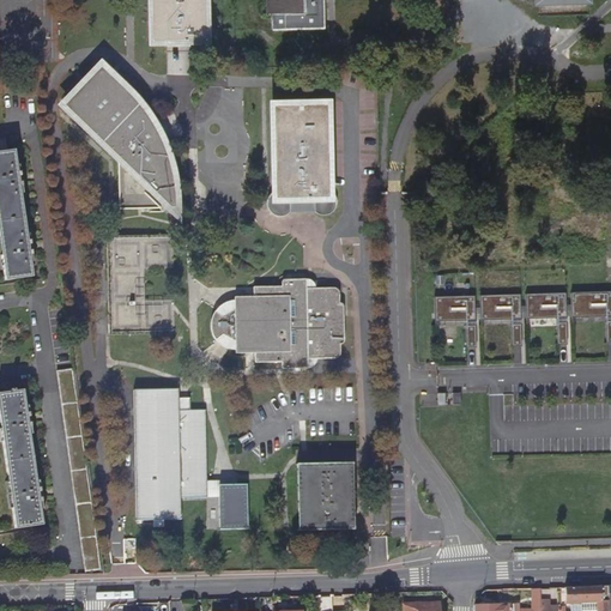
[(150,0),(151,41),(205,41),(204,0),(150,0)]
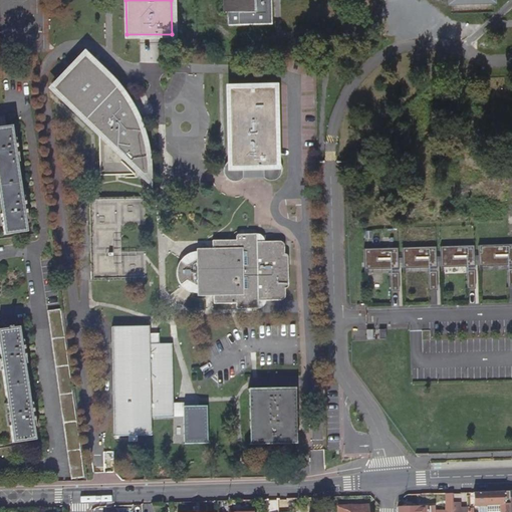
[(227,0),(228,16),(232,16),(232,29),(274,27),(273,4),(273,0),(450,0),(450,7),(493,6),(492,0),(227,0)]
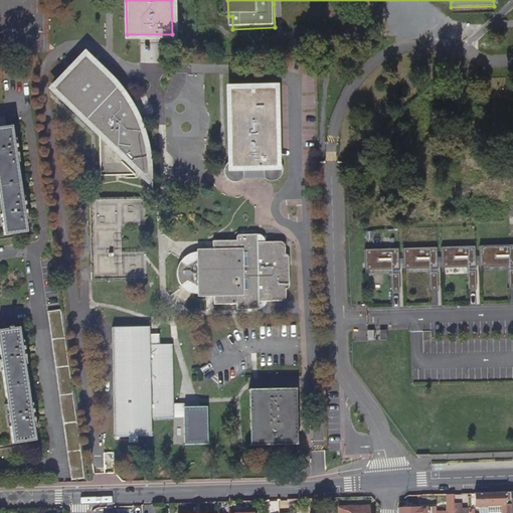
[(79,114),(100,134),(101,176),(147,177),(147,168),(147,160),(146,152),(144,142),(141,133),(138,124),(135,117),(131,109),(128,103),(123,96),(117,89),(109,80),(84,57),(53,90),(79,114)]
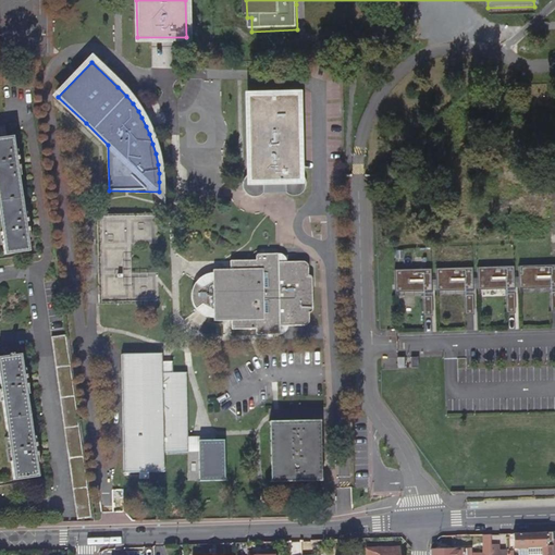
[(242,88),(243,180),(242,181),(239,184),(239,187),(241,189),(243,192),(245,193),(247,194),(250,195),(255,196),(258,194),(260,192),(285,192),(290,194),(294,194),(297,194),(299,193),(303,190),(304,188),(305,186),(306,184),(305,181),(304,179),(303,176),(300,175),(299,87),(242,88)]
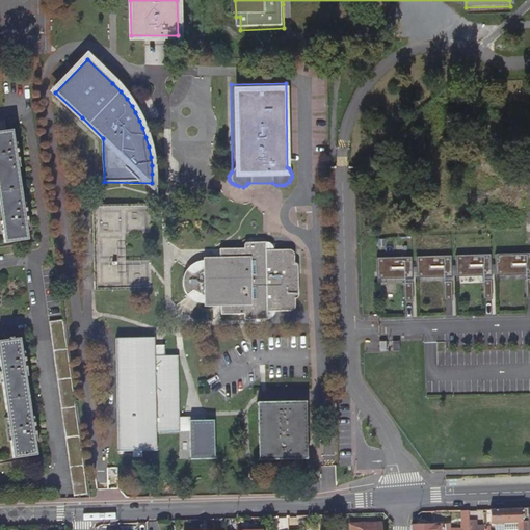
[(31,236),(16,127),(9,128),(8,117),(0,118),(0,188),(7,239),(31,236)]
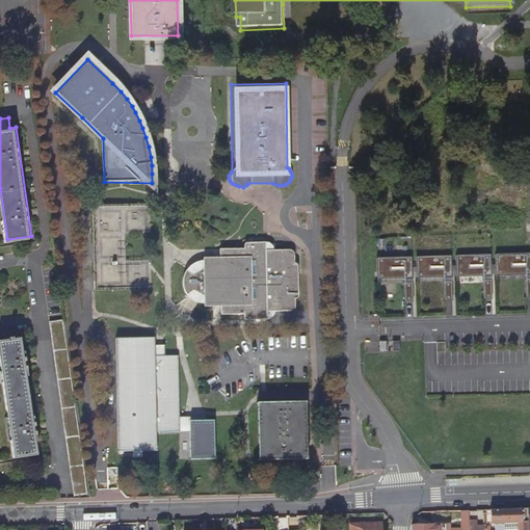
[(94,206),(96,290),(150,290),(149,206),(94,206)]
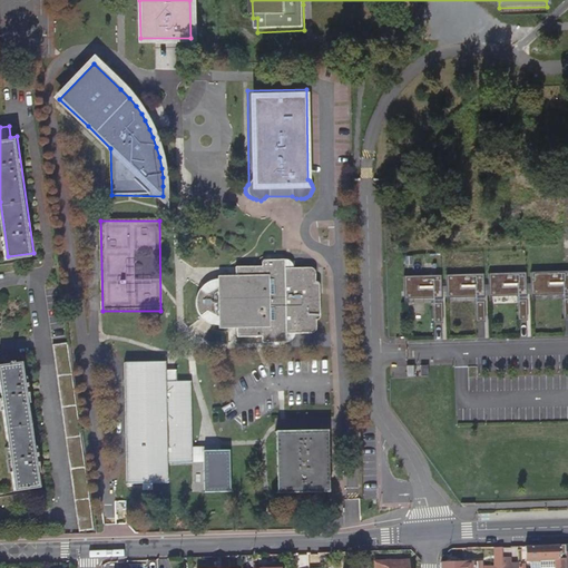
[(317,317),(316,283),(315,283),(315,282),(314,282),(314,280),(314,273),(313,271),(312,270),(311,268),(310,268),(307,268),(284,268),(284,261),(264,261),(263,262),(262,262),(262,263),(261,264),(261,265),(261,267),(234,267),(235,275),(215,275),(216,285),(206,294),(198,290),(196,292),(195,296),(194,301),(194,304),(194,309),(195,312),(196,316),(198,319),(205,313),(216,320),(216,330),(224,330),(235,329),(235,338),(261,336),(261,340),(262,341),(286,341),(285,333),(311,333),(312,332),(314,331),(315,330),(315,327),(315,325),(315,319),(317,317)]
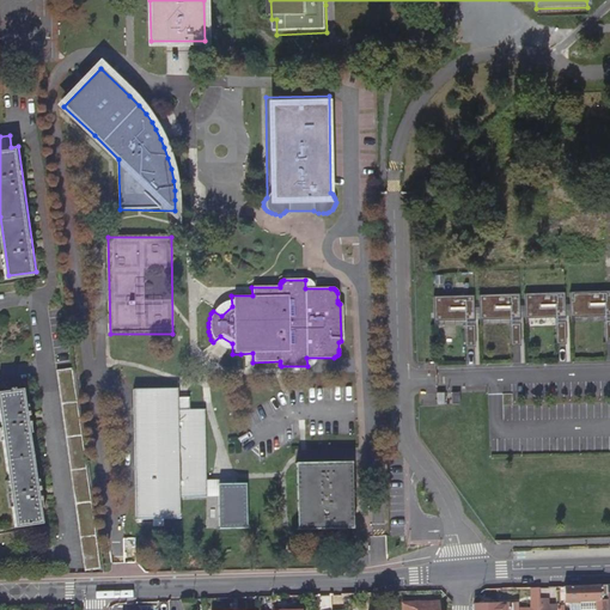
[(609,287),(573,290),(574,313),(609,311),(609,287)]
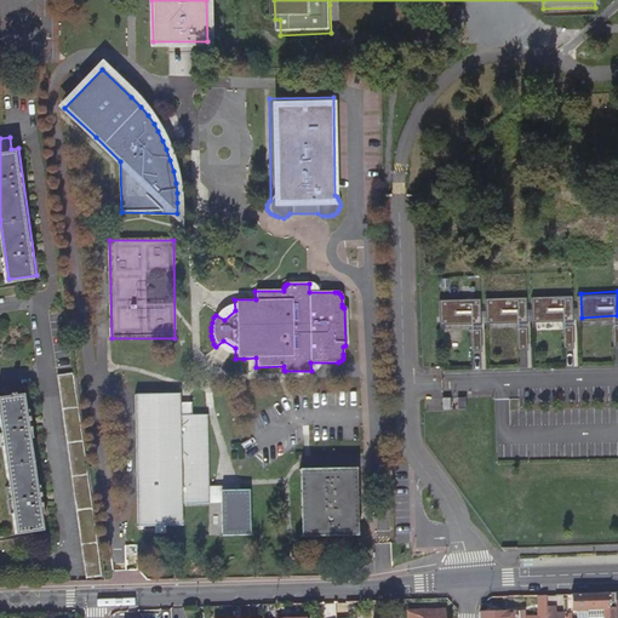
[(576,318),(576,293),(534,295),(536,319),(576,318)]
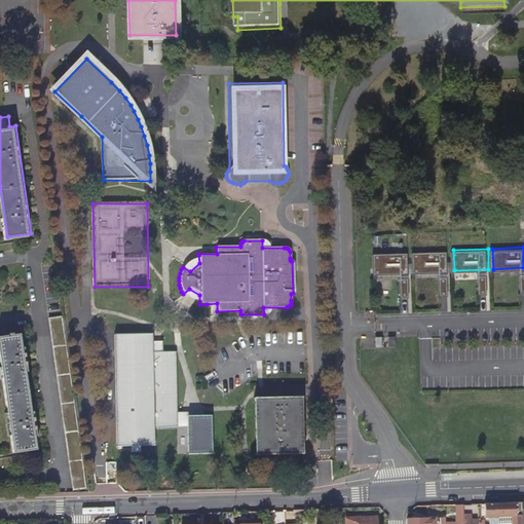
[(449,270),(449,250),(415,251),(415,271),(449,270)]
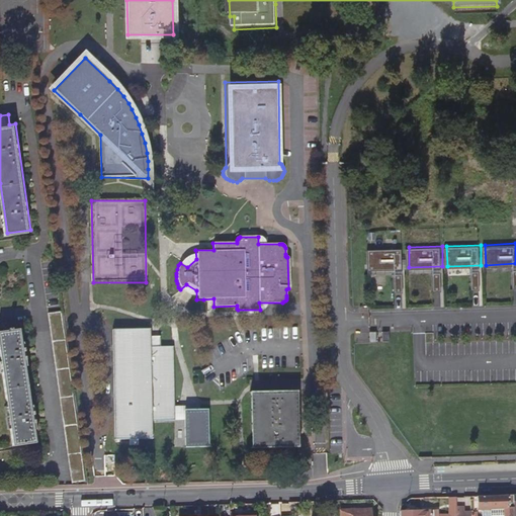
[(404,267),(404,247),(369,248),(370,268),(404,267)]
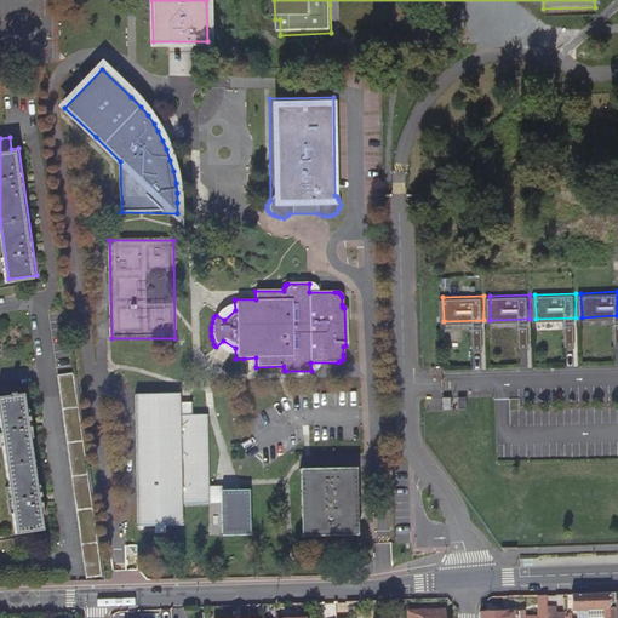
[(235,310),(234,299),(232,301),(227,303),(223,305),(219,309),(216,313),(216,315),(224,320),(235,310)]
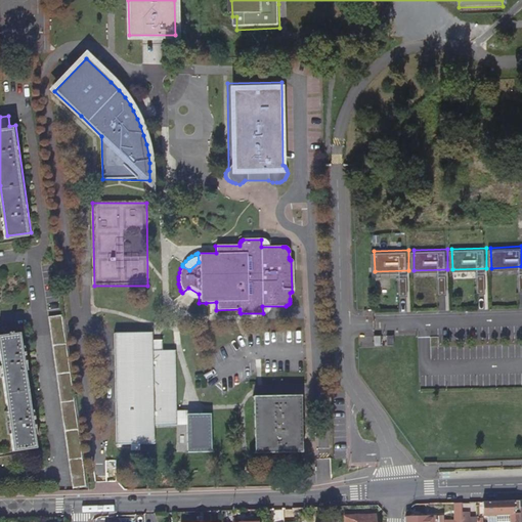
[(487,291),(487,272),(478,272),(479,292),(487,291)]
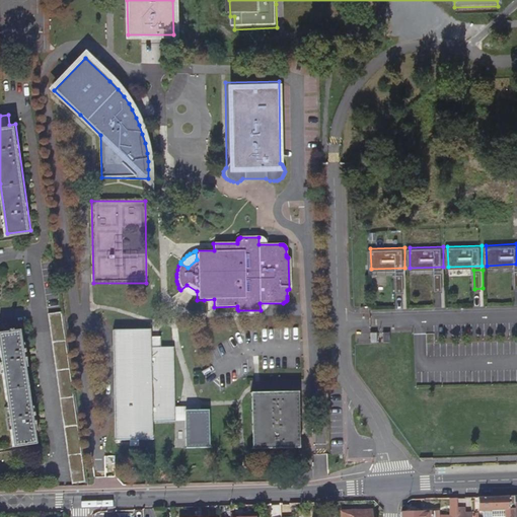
[(444,290),(444,271),(436,272),(436,290),(444,290)]
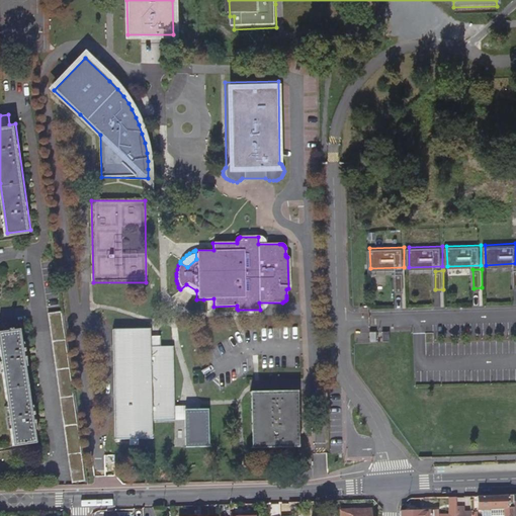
[(405,290),(405,272),(397,272),(397,290),(405,290)]
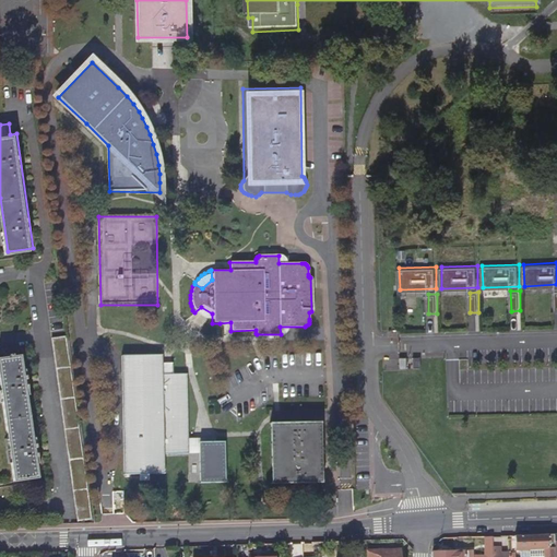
[(212,313),(201,307),(194,312),(197,316),(200,318),(204,321),(209,322),(212,323),(212,313)]
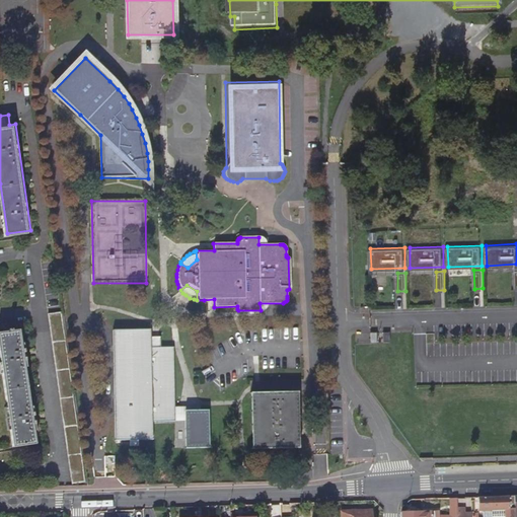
[(89,485),(66,309),(51,311),(73,485),(89,485)]
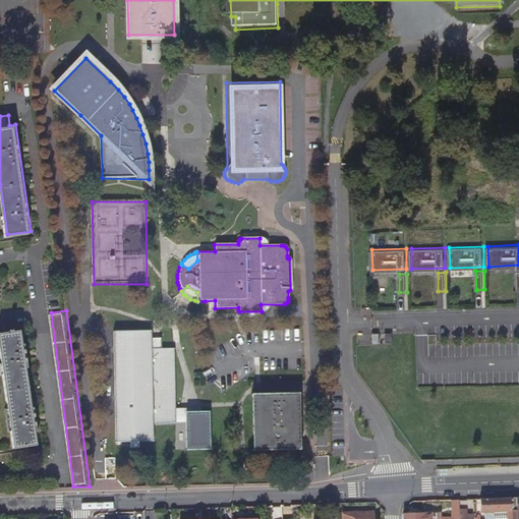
[(37,444),(22,330),(0,332),(0,333),(14,447),(37,444)]
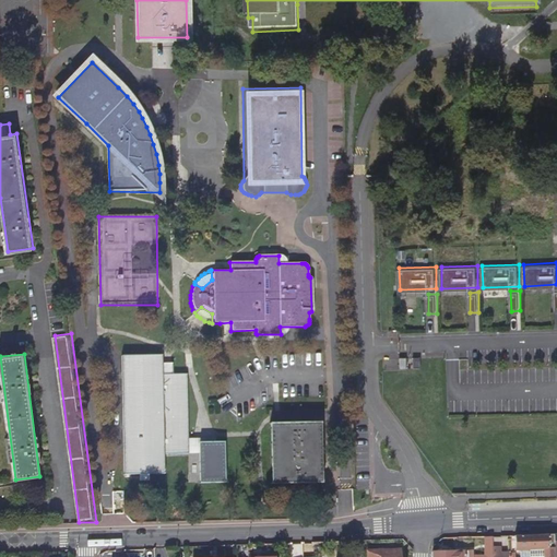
[(161,354),(120,355),(125,473),(138,473),(138,481),(147,481),(147,472),(164,472),(163,452),(189,451),(189,437),(187,374),(172,374),(162,374),(161,363),(161,354)]
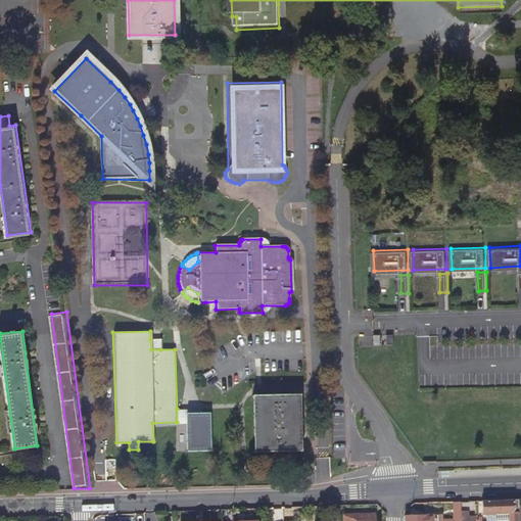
[(160,349),(160,339),(150,339),(151,349),(160,349)]
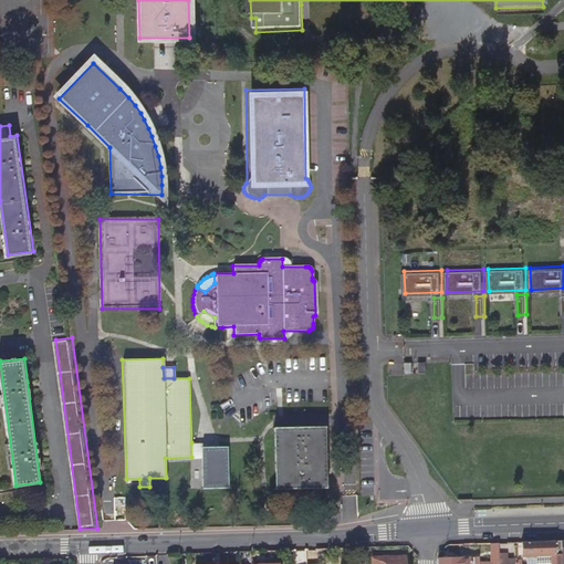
[(323,426),(272,426),(274,487),(325,487),(323,426)]
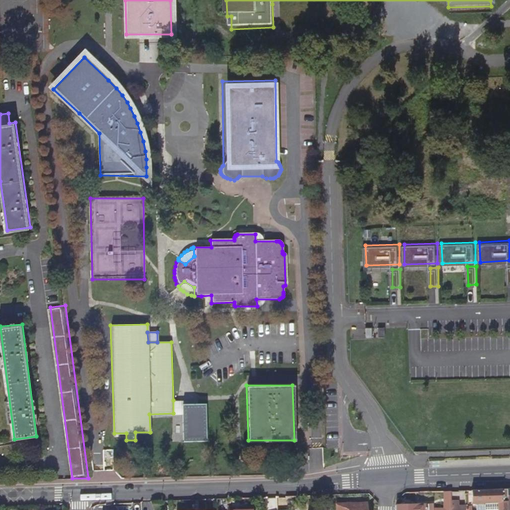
[(183,413),(183,404),(199,403),(199,400),(173,400),(173,413),(183,413)]
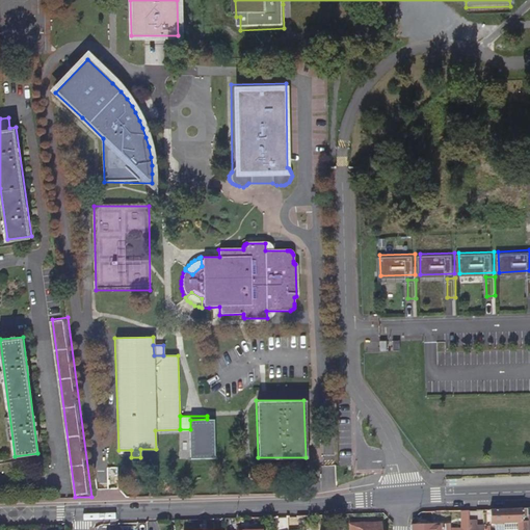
[(214,457),(213,419),(207,419),(190,420),(190,429),(190,457),(214,457)]
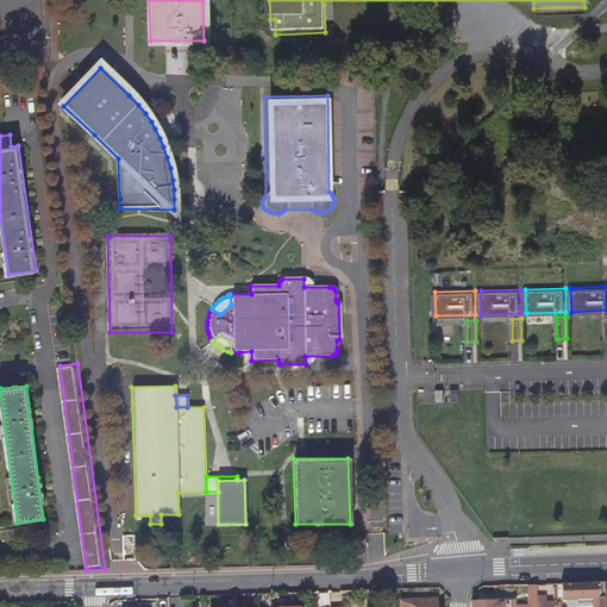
[(181,545),(180,531),(168,532),(169,546),(181,545)]
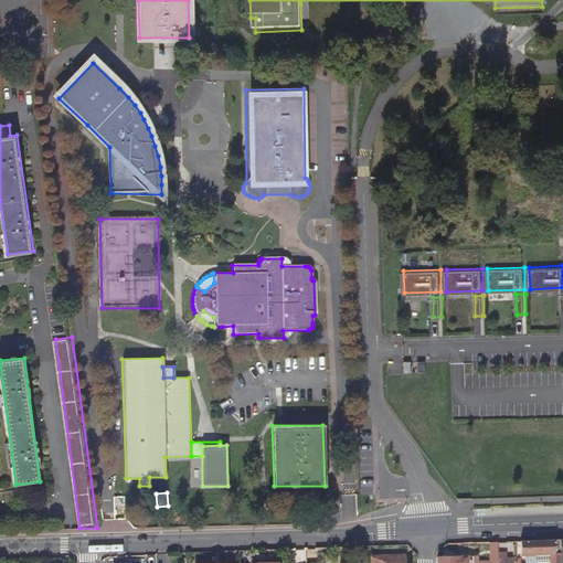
[(561,562),(561,538),(521,540),(522,554),(553,553),(553,562),(561,562)]
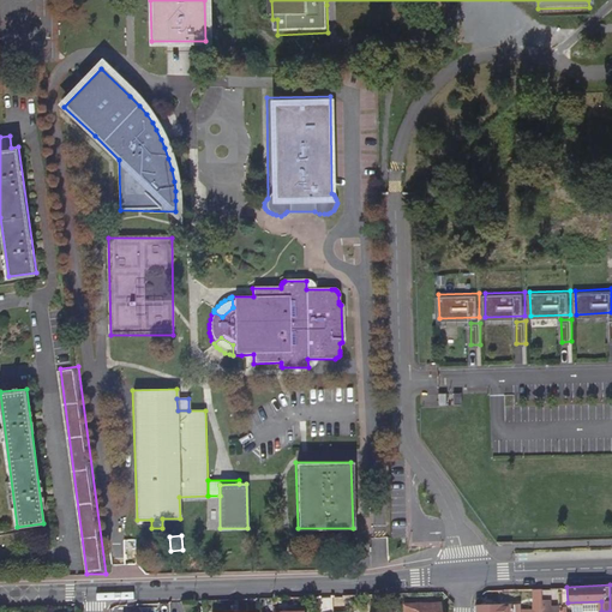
[(543,611),(543,606),(543,588),(534,588),(535,607),(522,609),(521,603),(475,604),(475,611),(543,611)]
